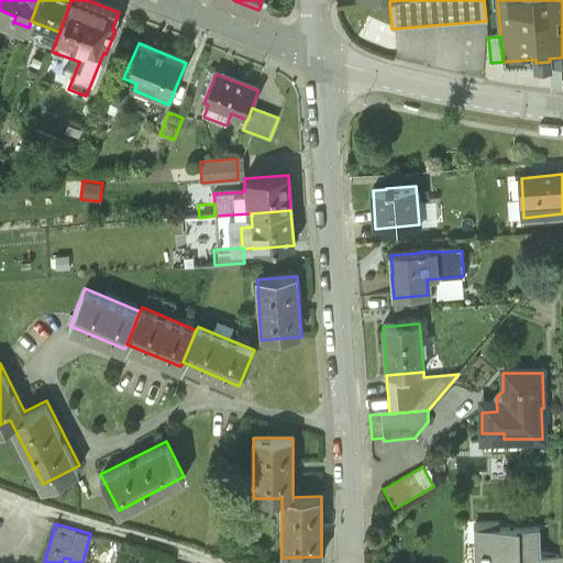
[(540,527),(474,528),(475,553),(483,553),(483,558),(486,558),(486,562),(540,562),(540,555),(540,527)]
